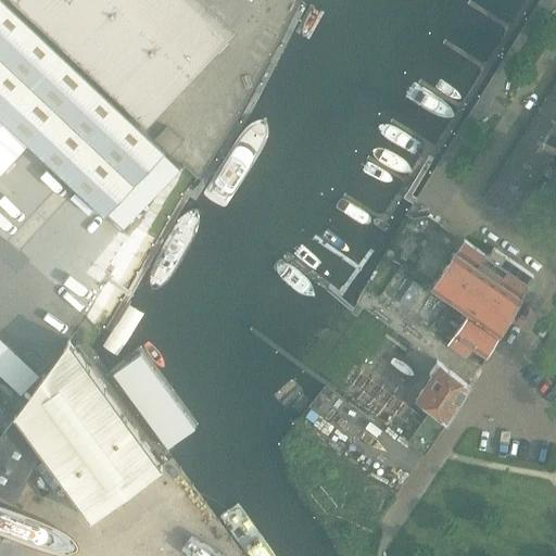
[(1,0),(0,0),(0,118),(28,144),(104,216),(165,152),(1,0)]
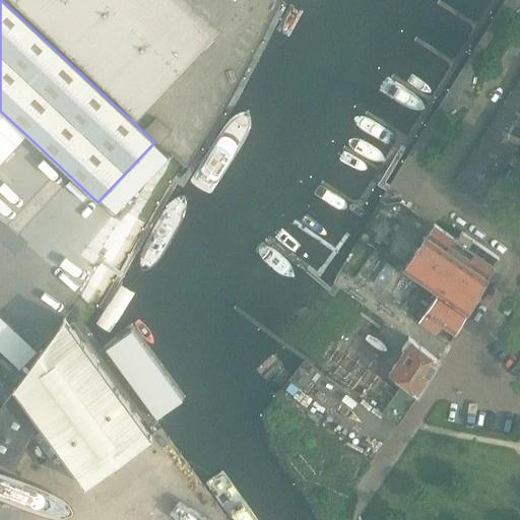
[(208,31),(174,0),(9,0),(131,114),(208,31)]
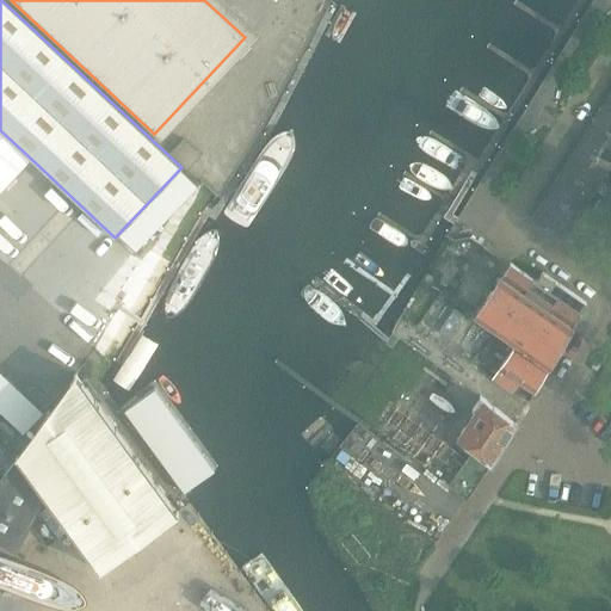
[(343,0),(230,201),(266,220),(389,0),(343,0)]
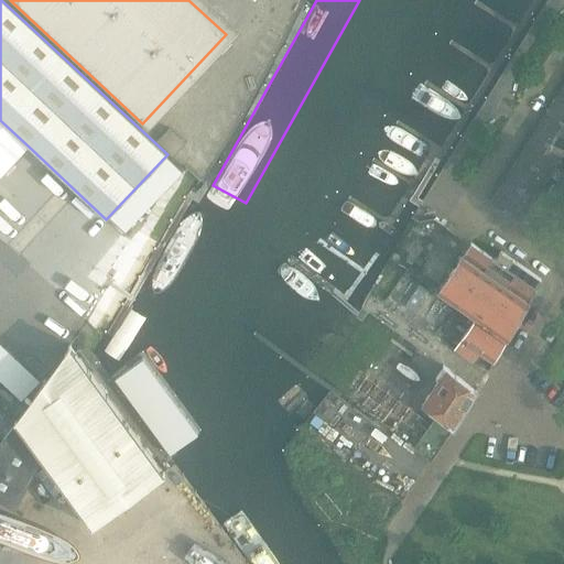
[(563,94),(561,93),(546,115),(563,126),(563,94)]
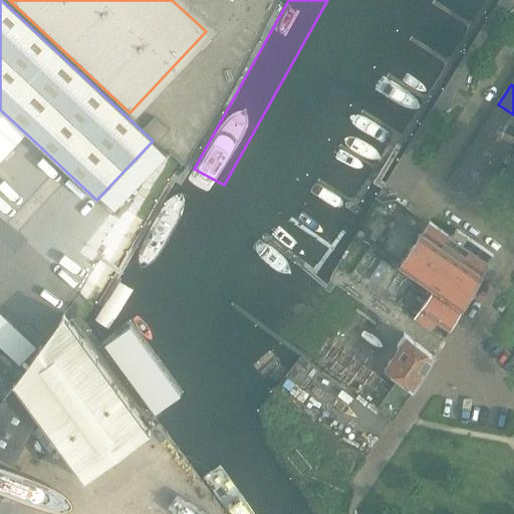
[(513,114),(498,104),(486,124),(512,141),(513,142),(513,114)]
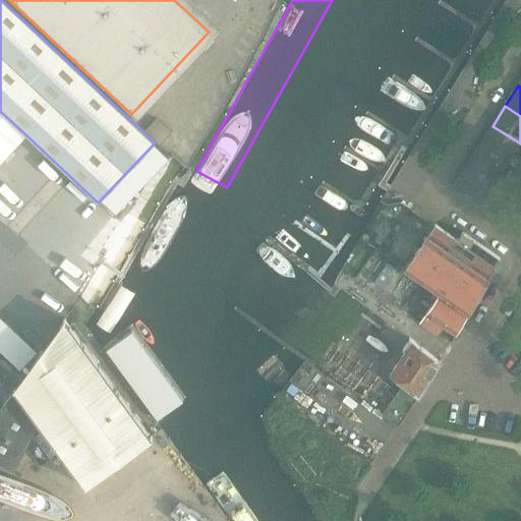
[(0,164),(26,135),(0,111),(0,164)]
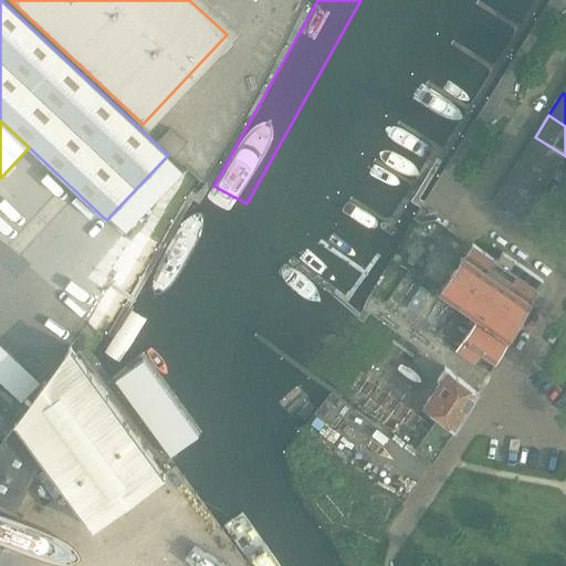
[(565,174),(556,168),(564,155),(535,137),(521,159),(551,177),(565,187),(565,174)]
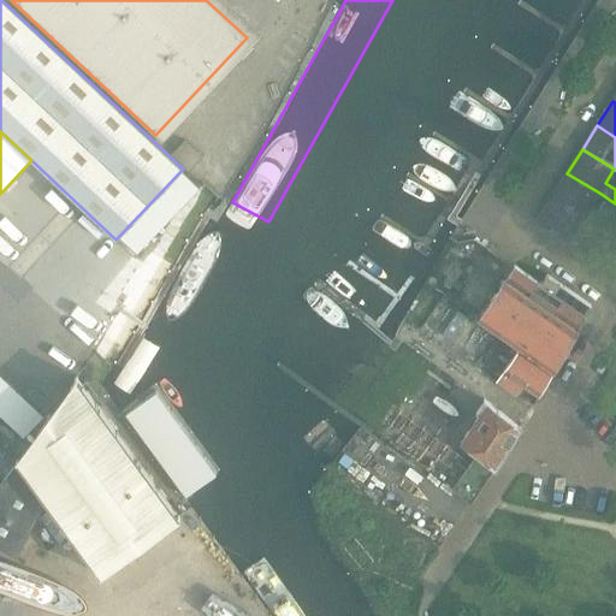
[(135,258),(201,185),(183,169),(116,240),(135,258)]
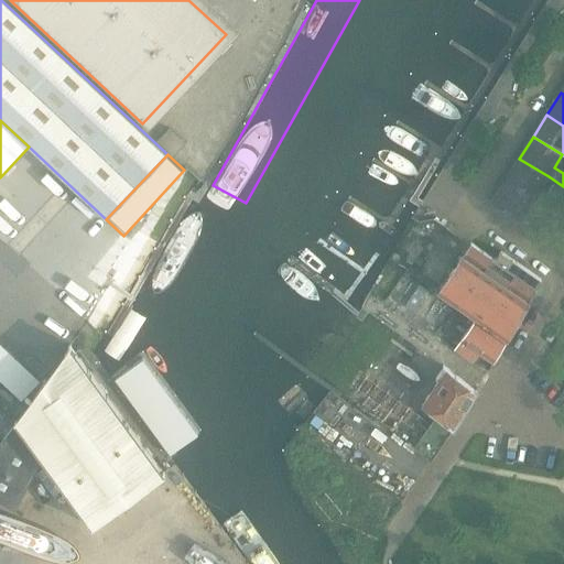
[(541,190),(549,176),(519,159),(506,181),(535,198),(552,209),(557,201),(541,190)]
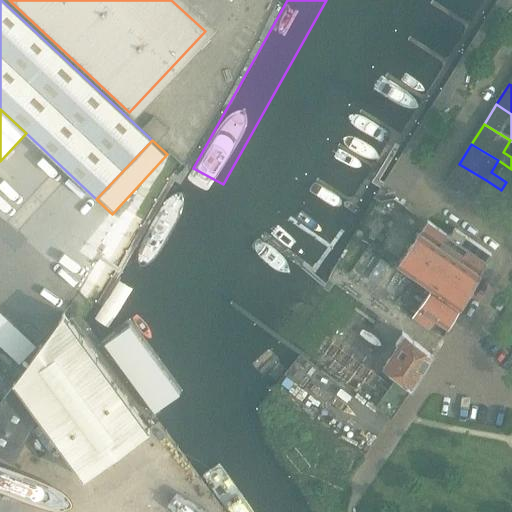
[(478,193),(486,180),(459,164),(446,185),(488,211),(493,203),(478,193)]
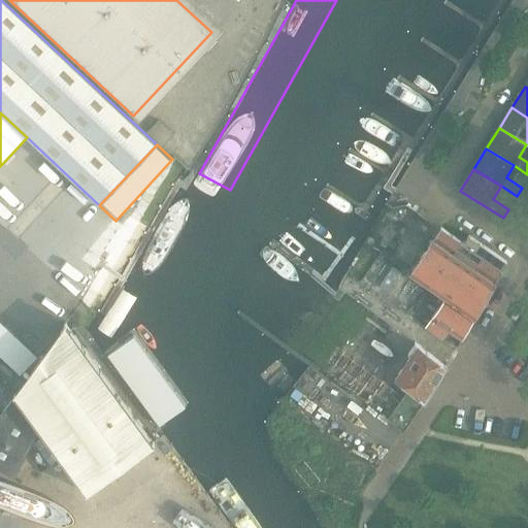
[(440,229),(432,240),(494,282),(501,270),(506,262),(468,237),(463,244),(440,229)]
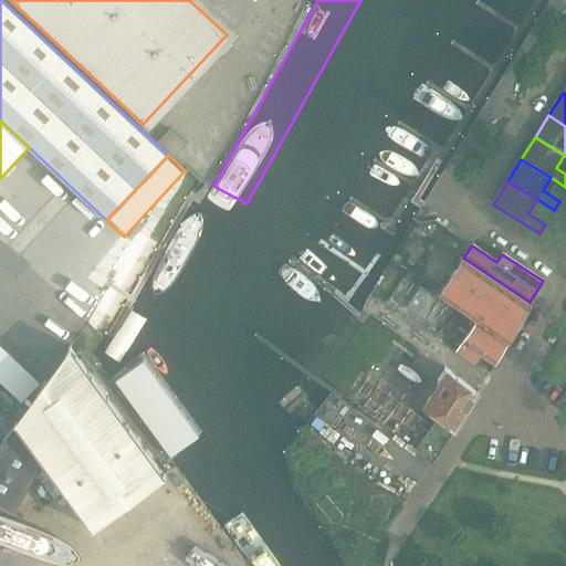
[(463,258),(440,293),(459,306),(478,318),(509,339),(530,302),(463,258)]
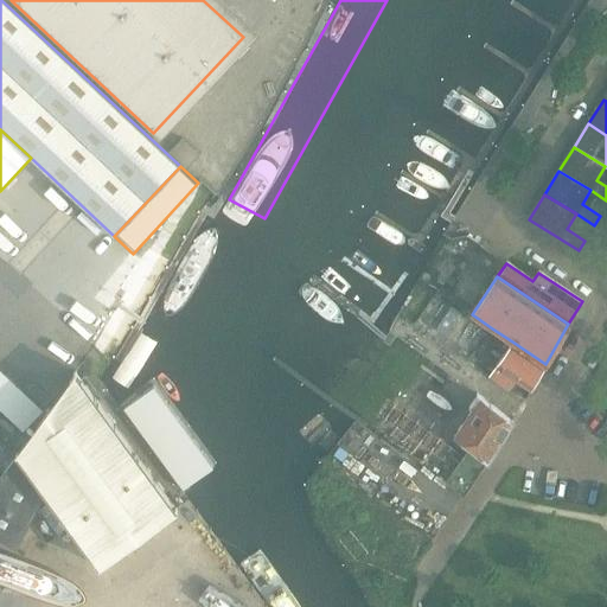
[(512,342),(489,376),(509,389),(516,379),(530,389),(545,364),(512,342)]
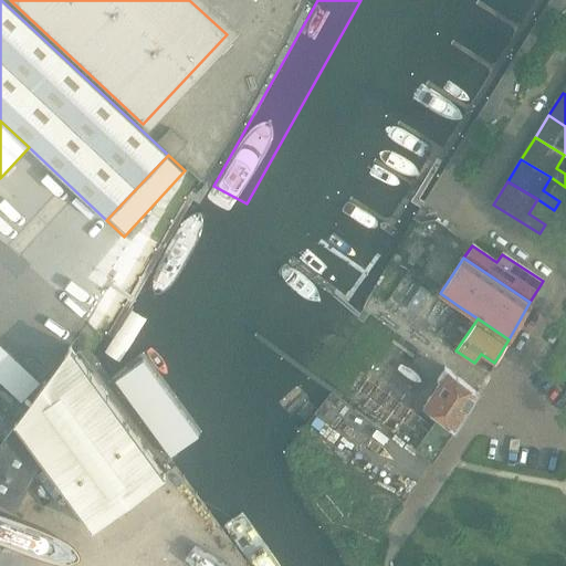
[(165,477),(71,349),(18,421),(17,420),(14,423),(16,425),(43,461),(92,527),(93,530),(165,477)]
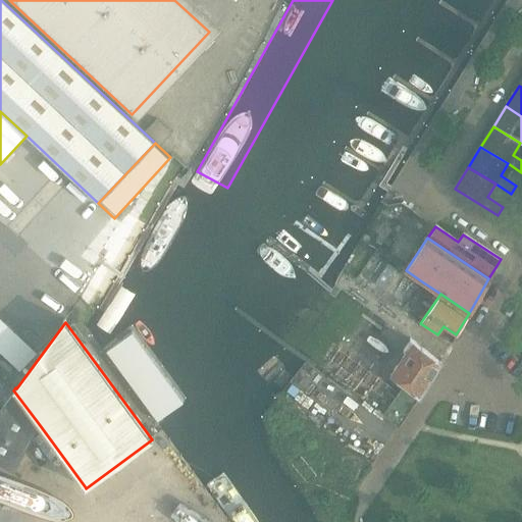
[(0,346),(13,331),(5,324),(0,329),(0,346)]
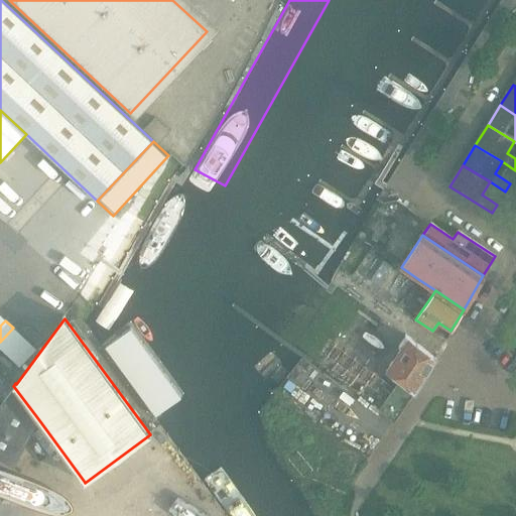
[(0,350),(4,354),(21,335),(13,328),(0,342),(0,350)]
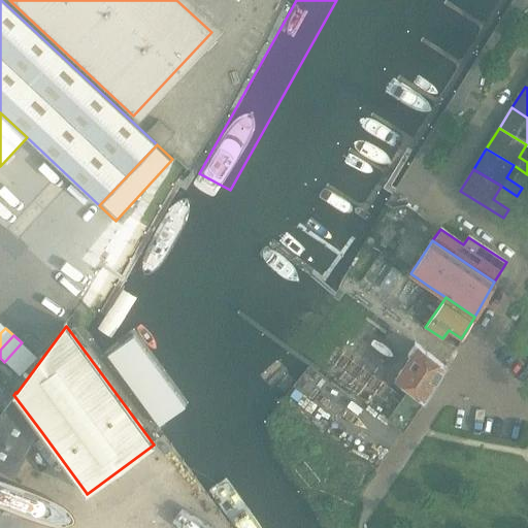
[(12,369),(30,350),(22,342),(4,362),(12,369)]
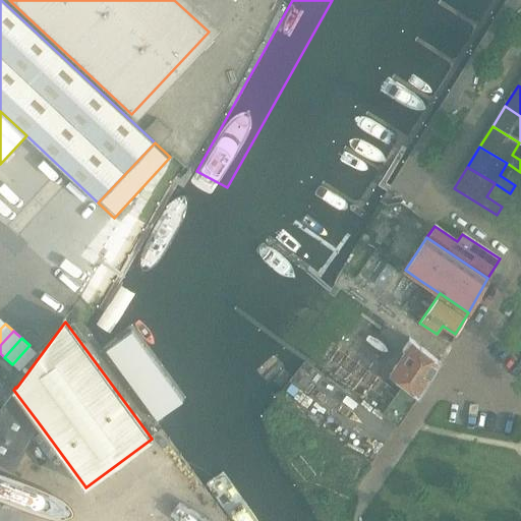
[(421,391),(439,361),(411,341),(390,374),(403,386),(382,415),(397,425),(421,391)]
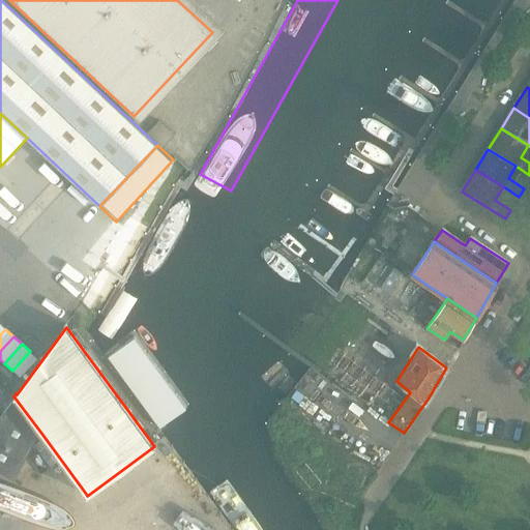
[(20,378),(37,358),(30,351),(12,371),(20,378)]
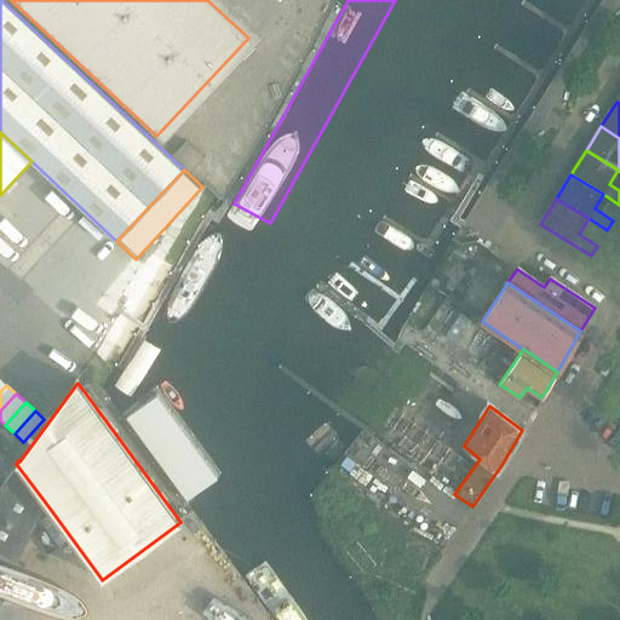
[(0,552),(16,562),(47,505),(17,465),(10,475),(5,481),(0,489),(0,552)]
